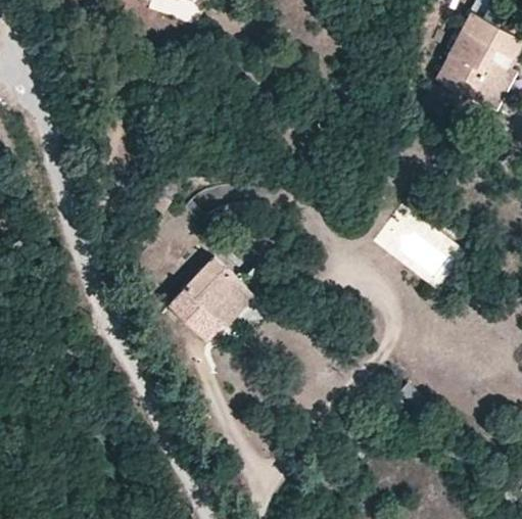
[(485,106),(521,40),(471,12),(434,80),(485,106)]
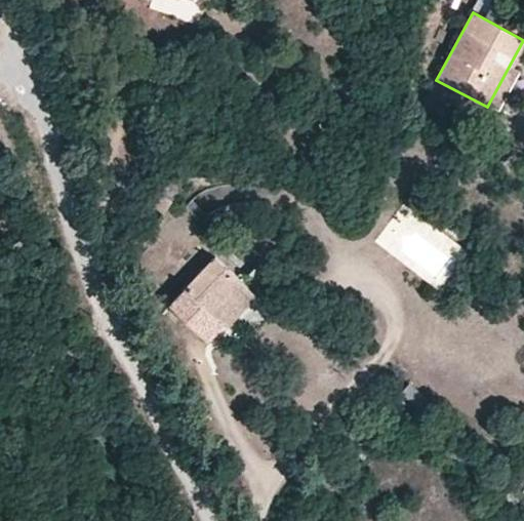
[(243,288),(212,258),(167,307),(198,335),(213,319),(219,325),(235,309),(229,303),(243,288)]
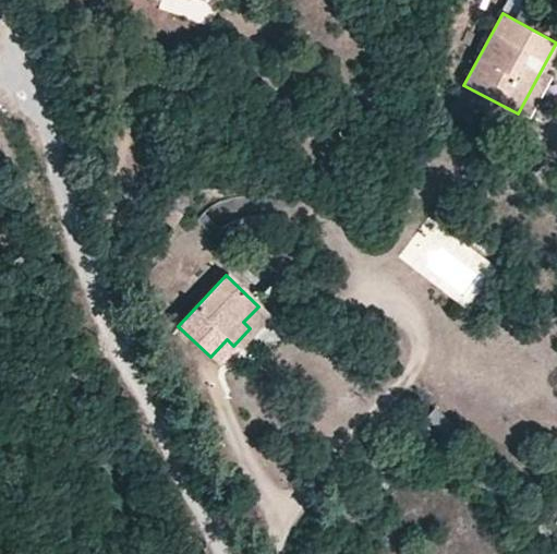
[(268,316),(258,306),(243,322),(250,328),(233,346),(237,349),(268,316)]
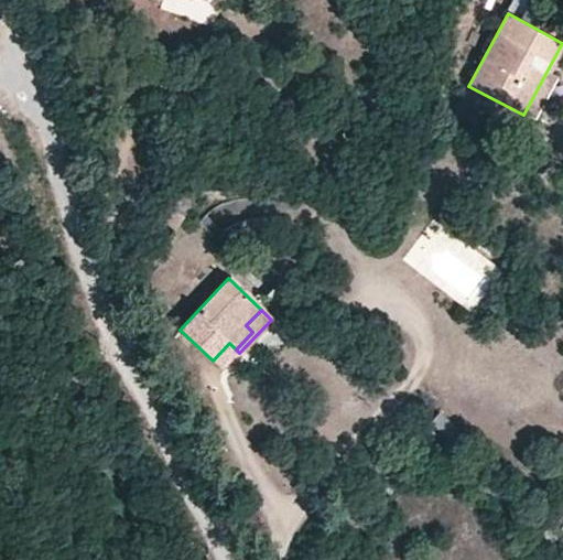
[(236,350),(229,343),(213,361),(219,367),(236,350)]
